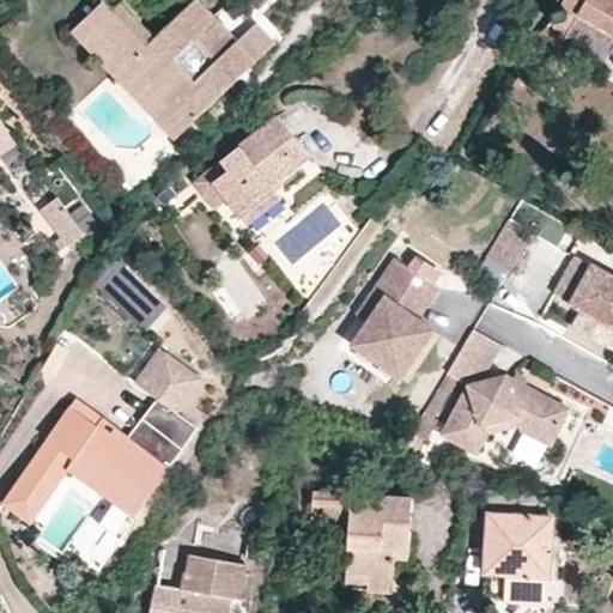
[(256,61),(199,0),(195,0),(156,37),(121,1),(115,6),(108,0),(103,0),(76,28),(175,137),(256,61)]
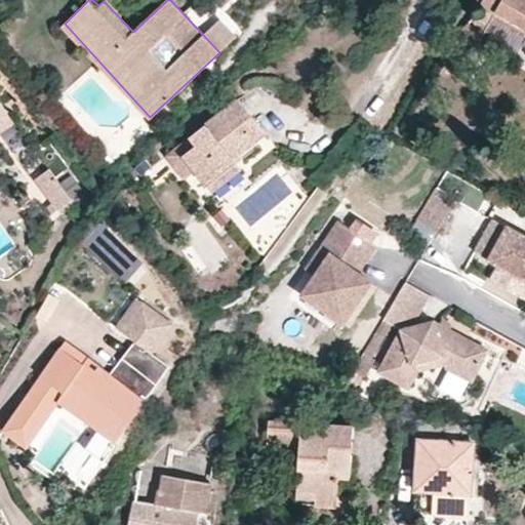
[(524,0),(483,0),(473,17),(477,19),(474,28),(467,24),(448,56),(463,67),(484,32),(515,48),(522,37),(524,38),(524,0)]
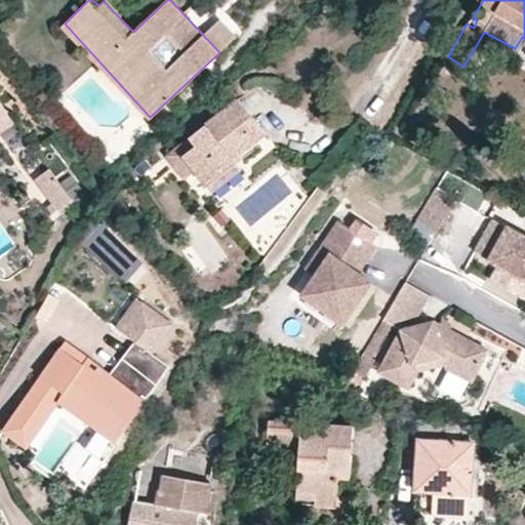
[(266,136),(236,98),(191,136),(196,146),(184,158),(211,193),(241,170),(235,161),(266,136)]
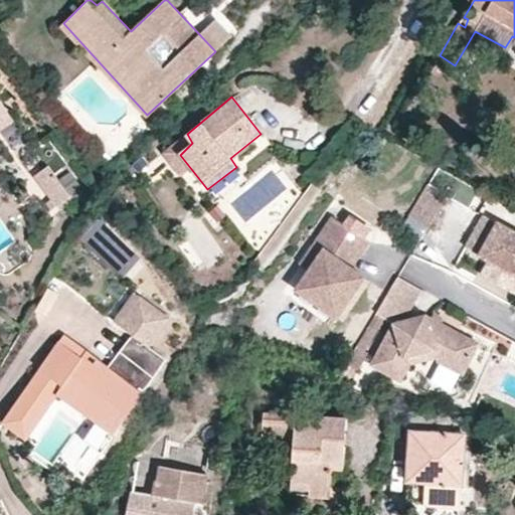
[(73,199),(58,177),(44,186),(60,208),(73,199)]
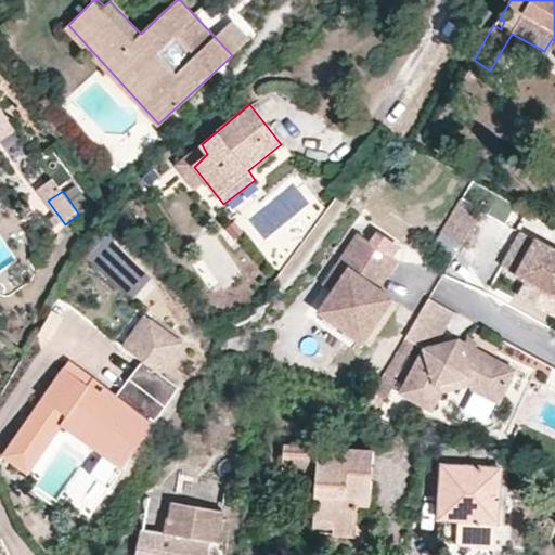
[(482,209),(462,198),(440,235),(461,246),(482,209)]
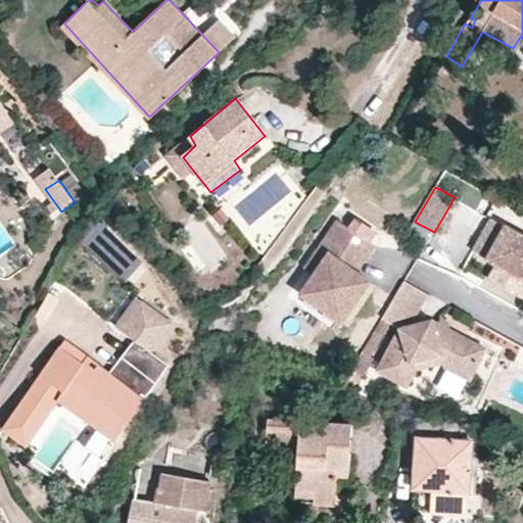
[(522,294),(522,237),(489,220),(472,250),(496,265),(489,278),(522,296),(522,294)]
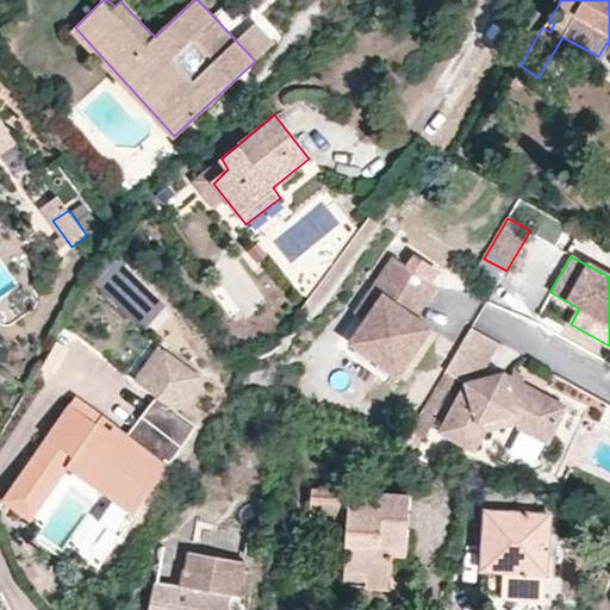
[(394,262),(371,293),(383,302),(365,325),(349,348),(397,381),(431,334),(415,321),(406,315),(428,285),(394,262)]
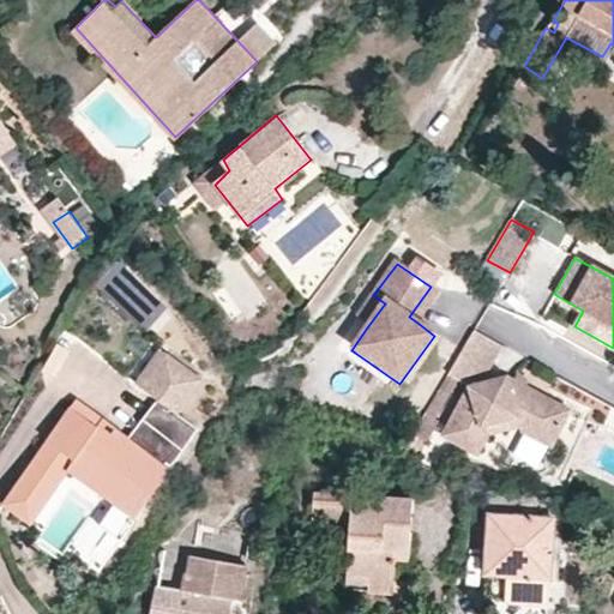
[(439,294),(431,287),(409,317),(417,323),(439,294)]
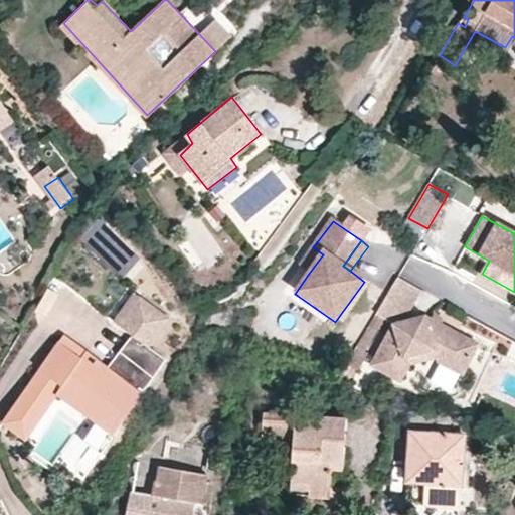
[(323,254),(313,247),(299,268),(308,275),(323,254)]
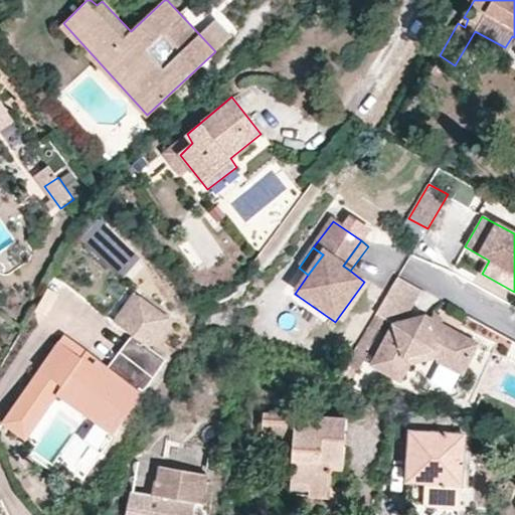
[(421,296),(395,282),(374,318),(392,327),(371,366),(394,379),(404,359),(435,352),(438,364),(463,376),(479,347),(424,318),(407,322),(421,296)]
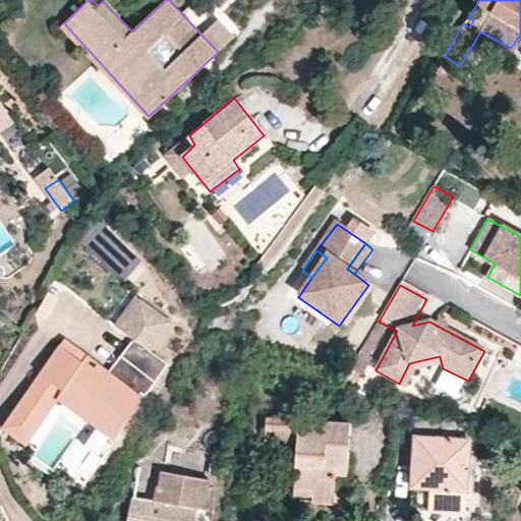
[(121,333),(141,304),(137,301),(116,330),(121,333)]
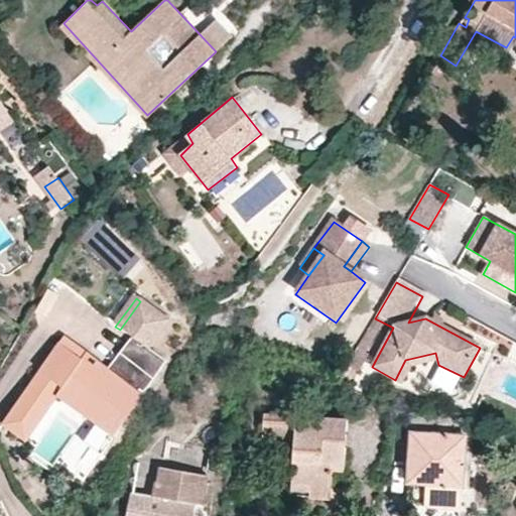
[(170,324),(140,301),(120,330),(133,340),(110,372),(89,357),(83,364),(60,348),(3,425),(24,441),(56,398),(66,385),(105,414),(96,426),(82,444),(100,458),(168,366),(150,352),(170,324)]
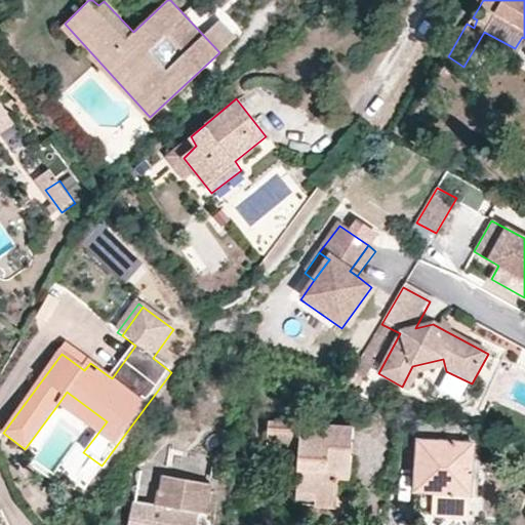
[(84,370),(90,363),(68,346),(62,354),(84,370)]
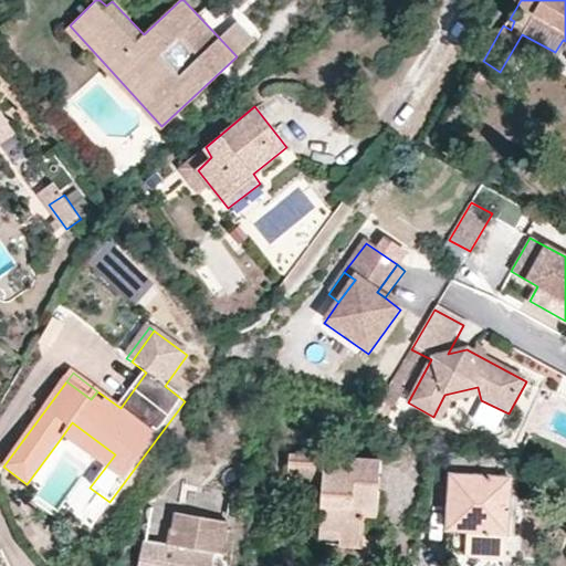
[(444,395),(433,417),(440,421),(449,409),(481,400),(478,387),(444,395)]
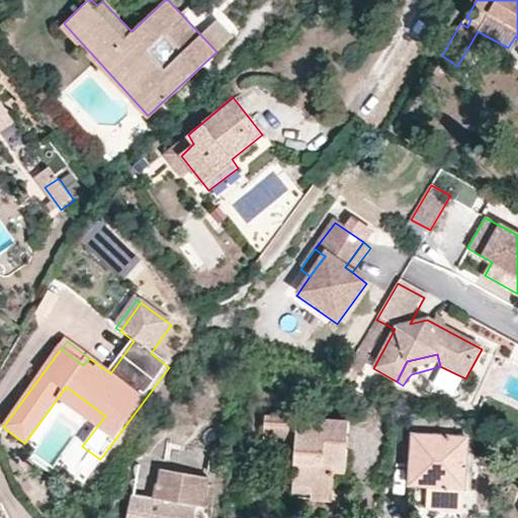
[(57,400),(96,428),(105,416),(66,386),(57,400)]
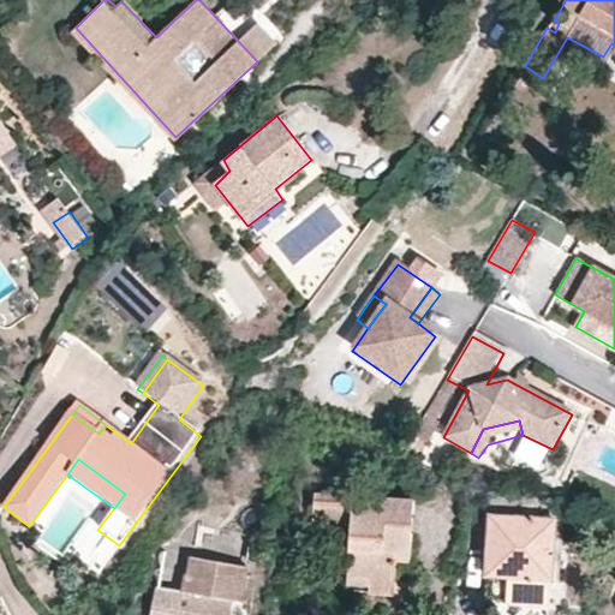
[(396,463),(392,461),(390,499),(315,494),(312,523),(348,526),(346,592),(394,597),(396,561),(410,561),(413,501),(435,502),(437,473),(413,470),(396,463)]
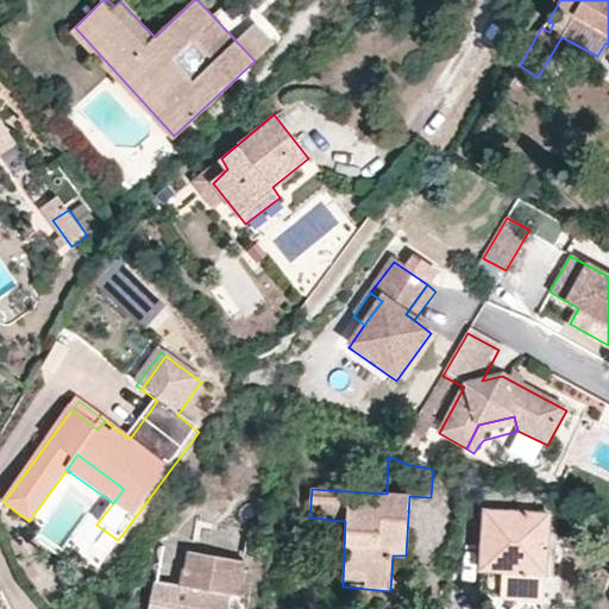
[(466,490),(465,514),(484,516),(484,510),(548,512),(550,494),(466,490)]
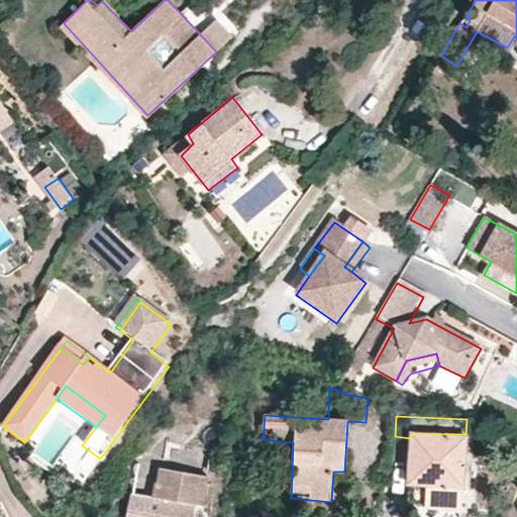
[(411,433),(411,438),(407,504),(462,507),(466,434),(411,433)]
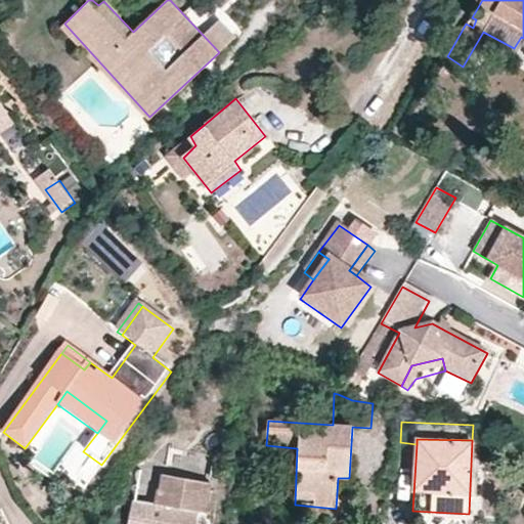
[(215,523),(219,464),(163,461),(162,475),(143,474),(141,508),(133,508),(132,523),(215,523)]
